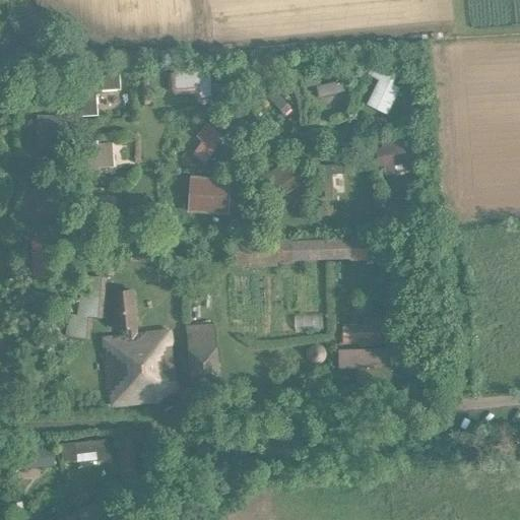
[(170,73),(171,88),(193,87),(199,91),(199,102),(210,101),(208,71),(170,73)]
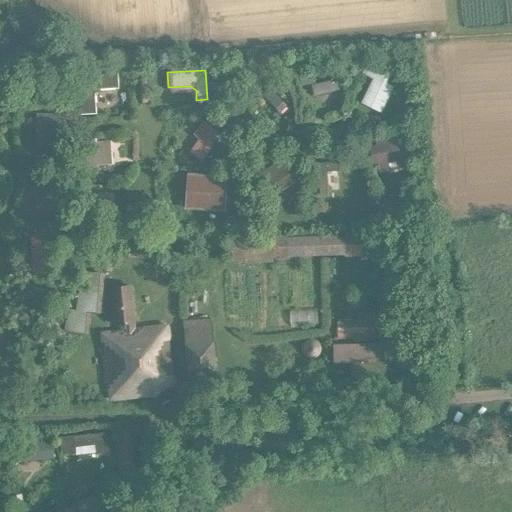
[(265,86),(263,71),(248,73),(250,95),(258,94),(258,87),(265,86)]
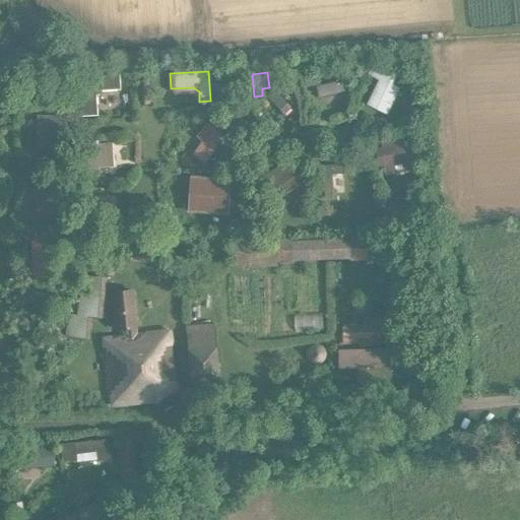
[(306,86),(320,83),(318,73),(304,75),(306,86)]
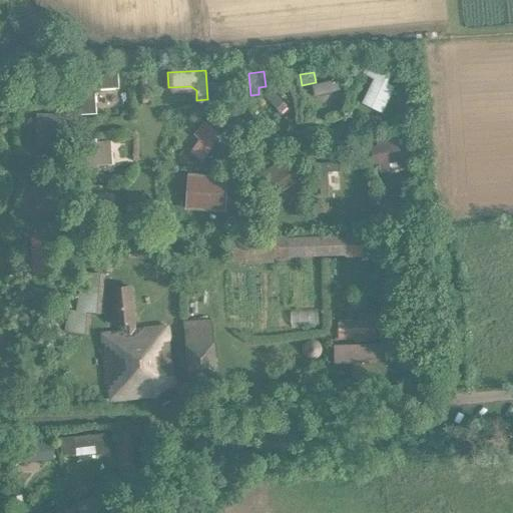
[(118,88),(117,73),(78,76),(81,114),(95,113),(94,92),(97,89),(118,88)]
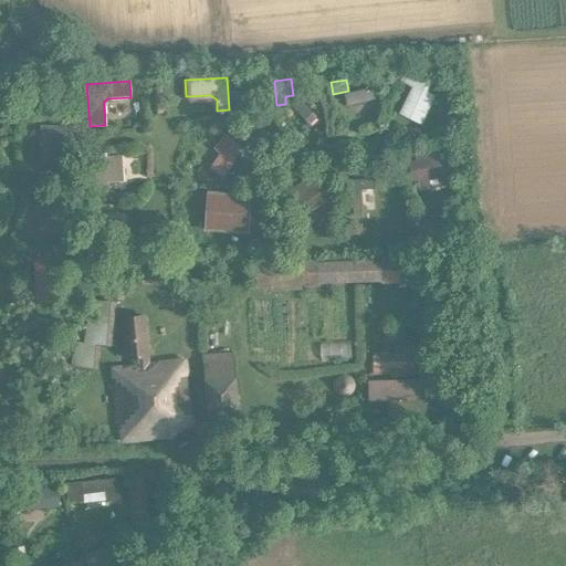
[(435,96),(412,85),(398,114),(420,124),(435,96)]
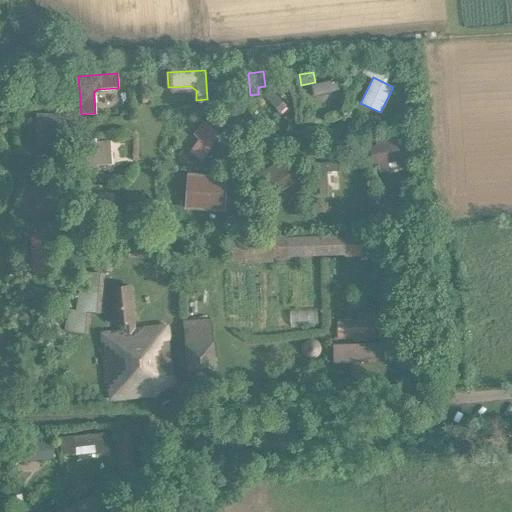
[(311,85),(313,96),(344,88),(341,78),(311,85)]
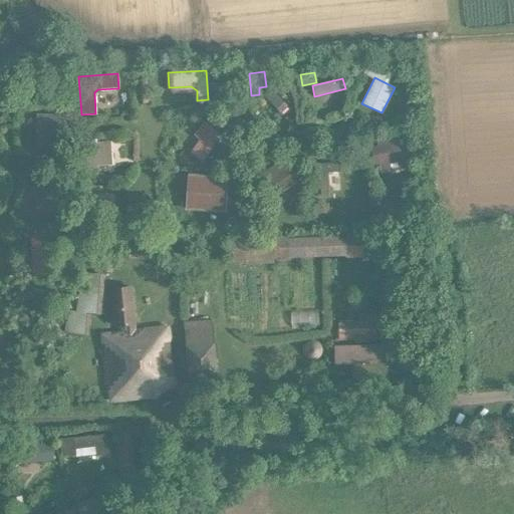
[(287,105),(269,87),(263,93),(280,111),(287,105)]
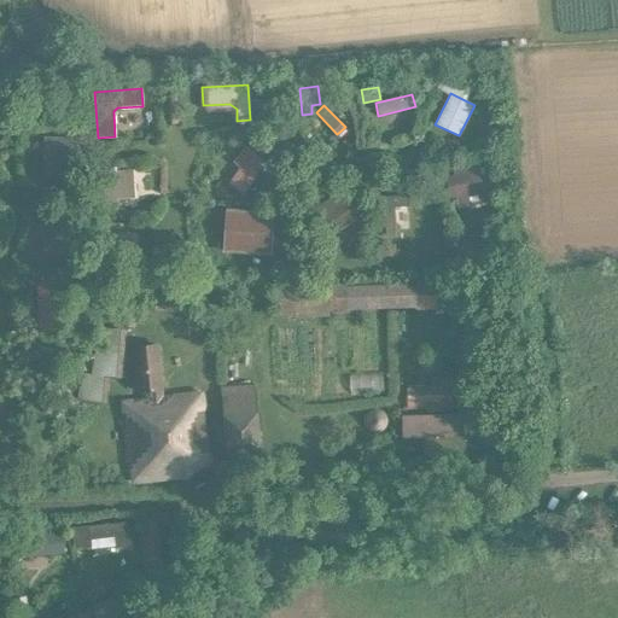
[(262,150),(261,127),(249,128),(249,141),(252,141),(252,151),(262,150)]
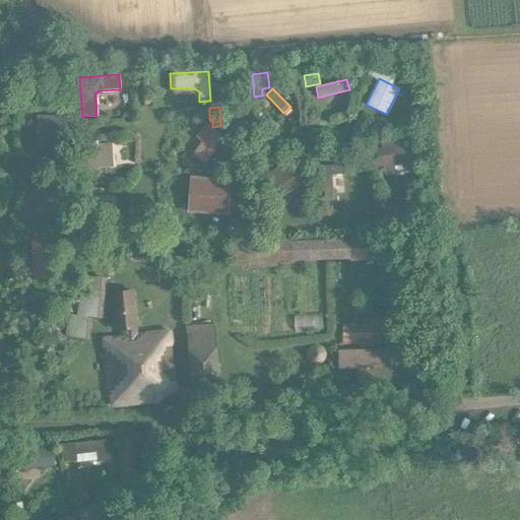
[(58,132),(58,116),(38,115),(38,148),(64,148),(64,132),(58,132)]
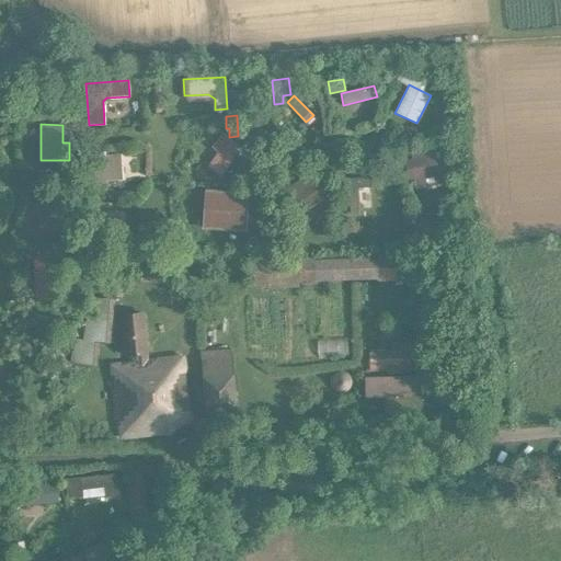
[(222,133),(216,142),(218,152),(208,167),(219,174),(240,146),(222,133)]
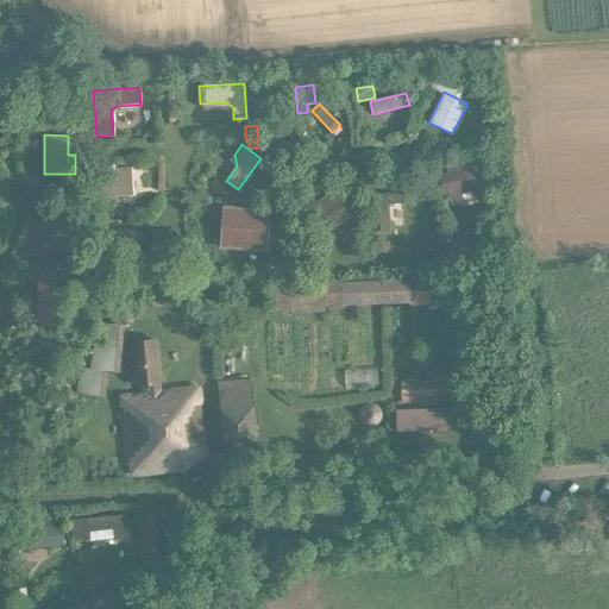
[(476,164),(487,163),(485,148),(475,148),(476,164)]
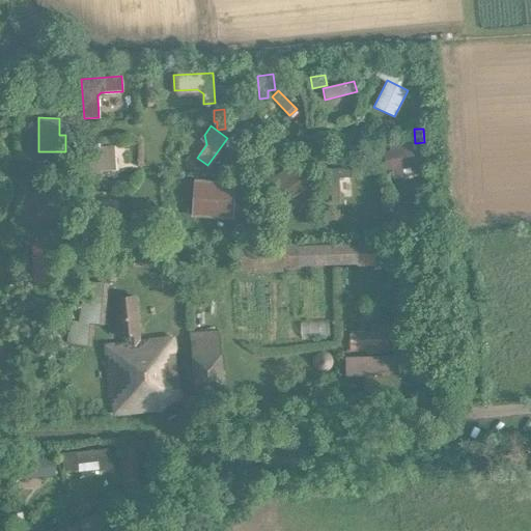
[(411,138),(388,142),(390,151),(389,151),(394,178),(417,173),(415,164),(416,164),(411,138)]
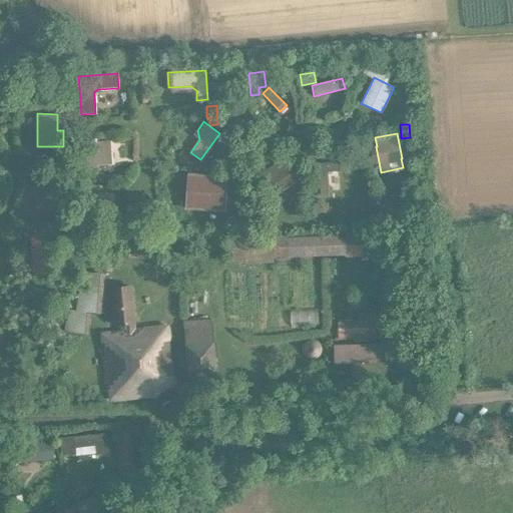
[(111,162),(110,141),(95,142),(80,143),(82,163),(96,163),(111,162)]
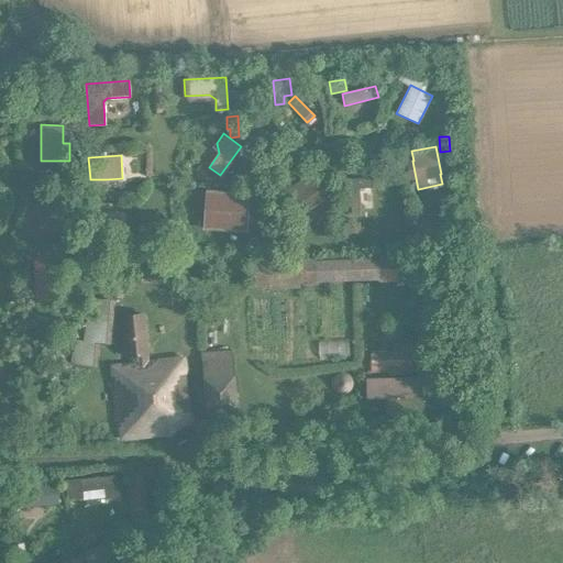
[(282,194),(295,213),(302,209),(304,211),(328,195),(313,172),(311,174),(308,169),(299,176),(301,179),(282,194)]
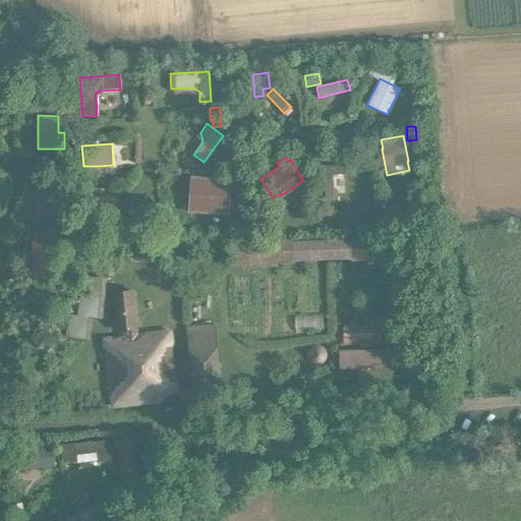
[(343,165),(323,167),(325,199),(333,198),(332,174),(343,173),(343,165)]
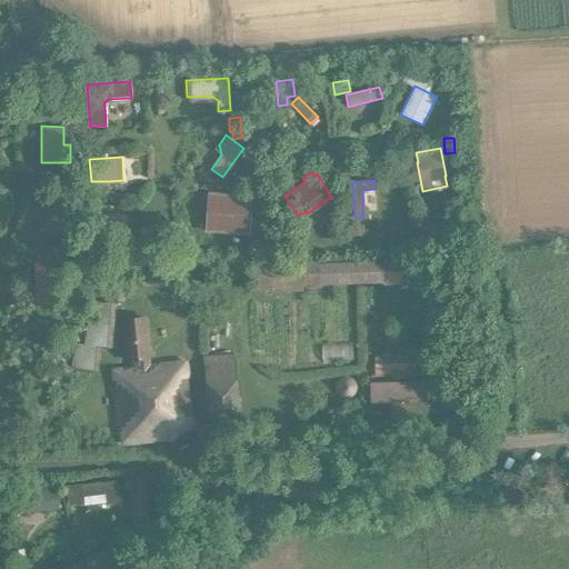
[(206,230),(248,233),(250,197),(208,193),(206,230)]
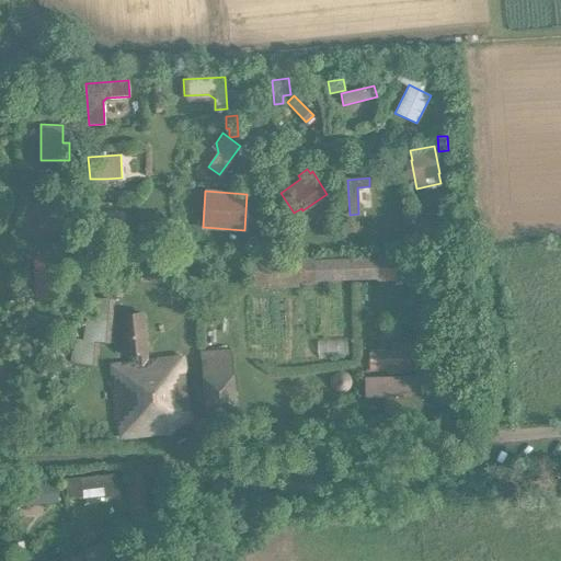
[(342,232),(354,231),(354,221),(342,221),(342,232)]
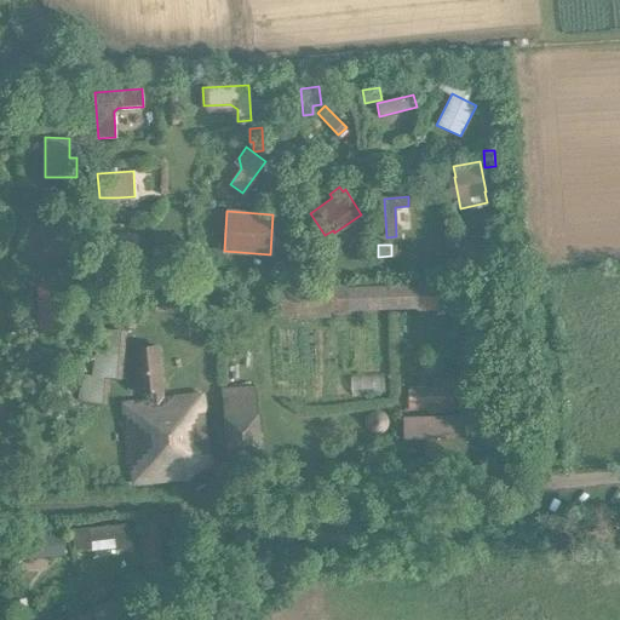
[(36,285),(39,332),(62,331),(61,316),(58,283),(36,285)]
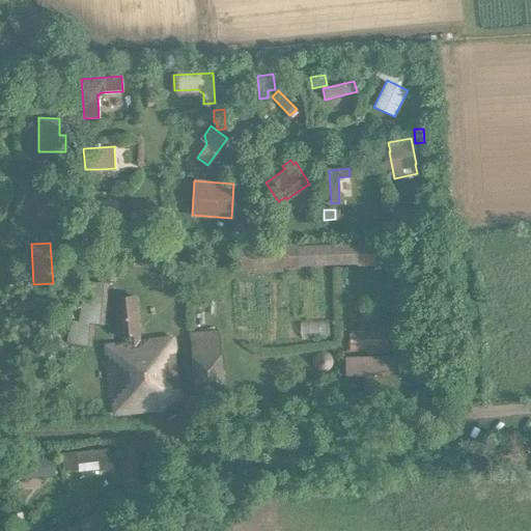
[(234,271),(298,266),(297,245),(233,249),(234,271)]
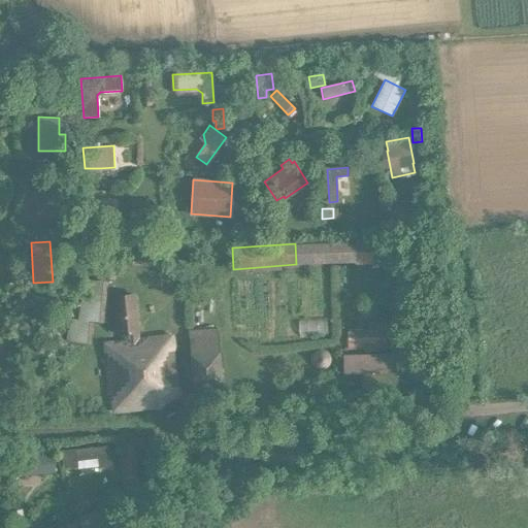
[(113,296),(118,335),(124,334),(125,343),(104,345),(106,363),(108,363),(113,414),(159,408),(169,400),(178,399),(172,337),(141,341),(136,294),(113,296)]
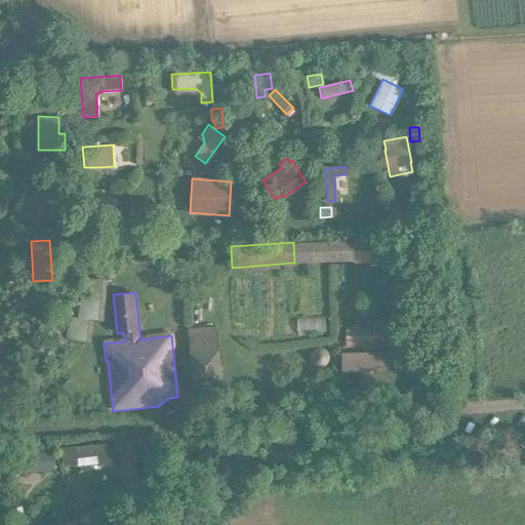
[(387,313),(401,312),(401,294),(387,294),(387,313)]
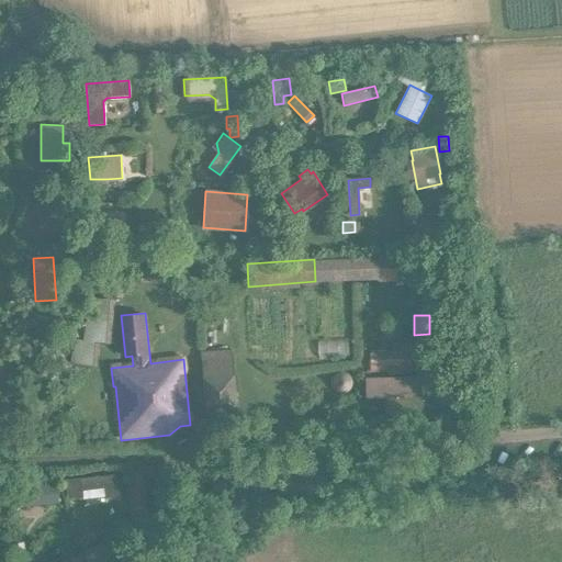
[(103,339),(104,321),(86,319),(85,338),(75,337),(74,361),(93,362),(94,339),(103,339)]
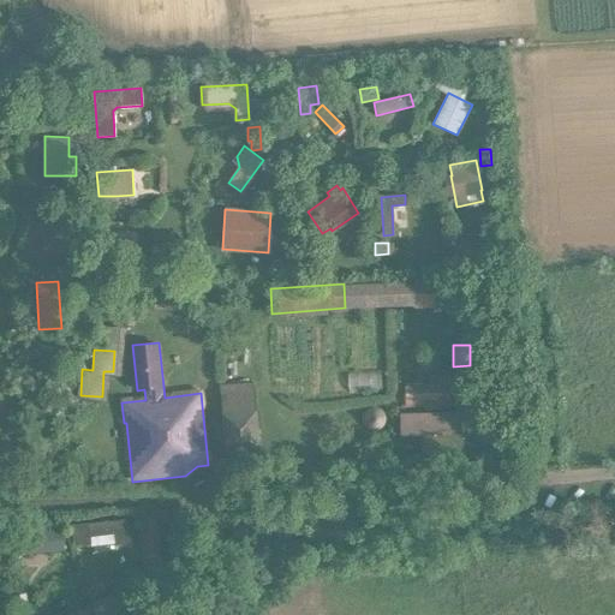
[(228,465),(262,463),(254,389),(219,392),(228,465)]
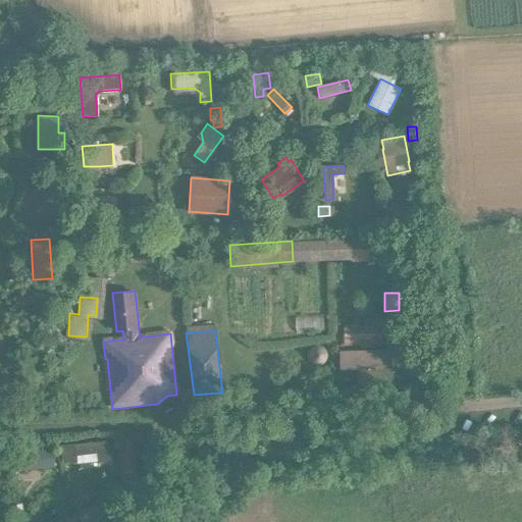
[(355,389),(394,388),(393,355),(340,356),(340,371),(355,371),(355,389)]
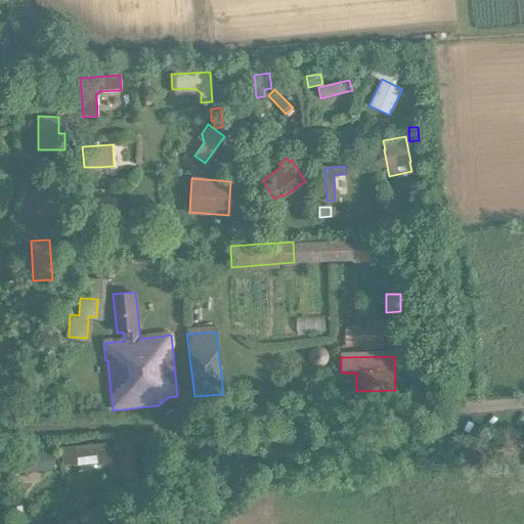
[(113,463),(110,441),(75,445),(61,446),(63,465),(77,463),(77,457),(97,454),(98,464),(113,463)]
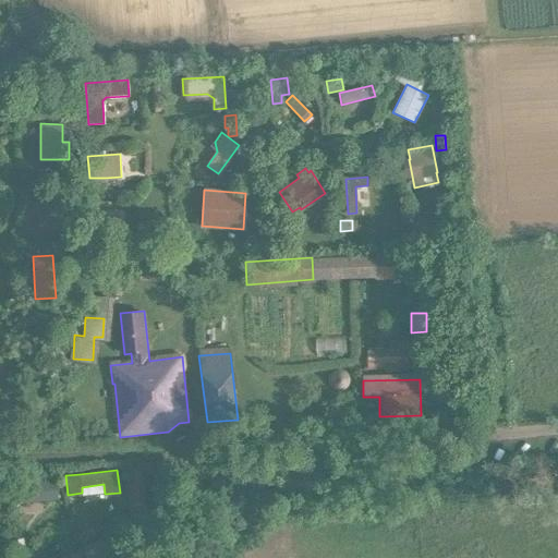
[(57,481),(17,484),(19,502),(58,499),(57,481)]
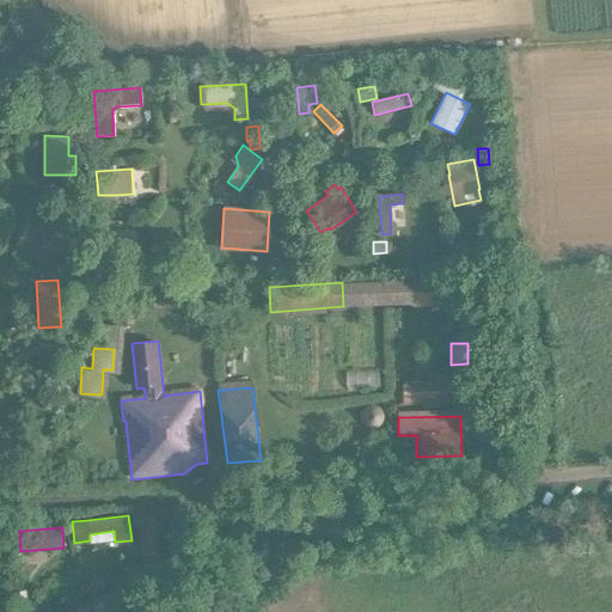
[(84,587),(90,597),(104,588),(98,579),(84,587)]
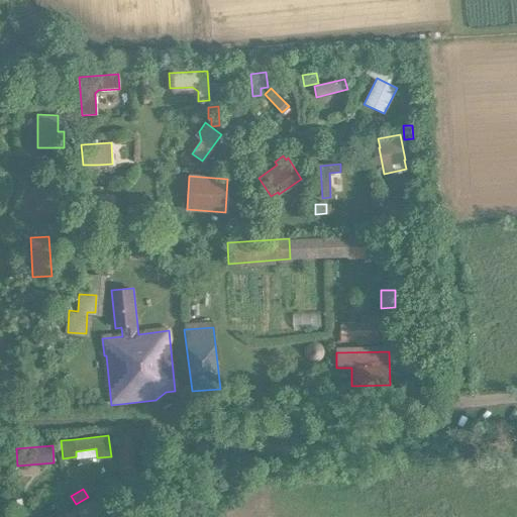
[(23,511),(21,498),(9,500),(11,513),(23,511)]
